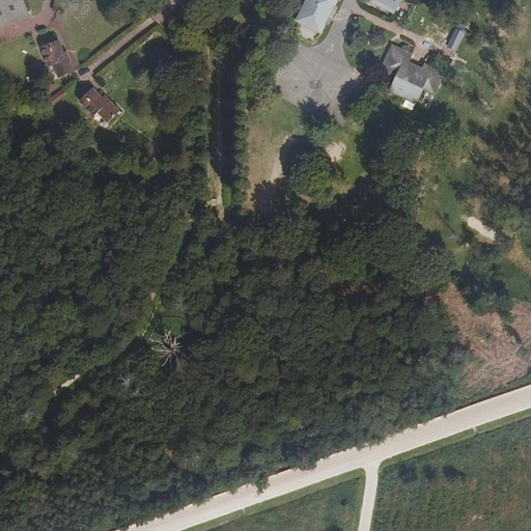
[(0,0),(0,27),(29,16),(23,0),(0,0)]
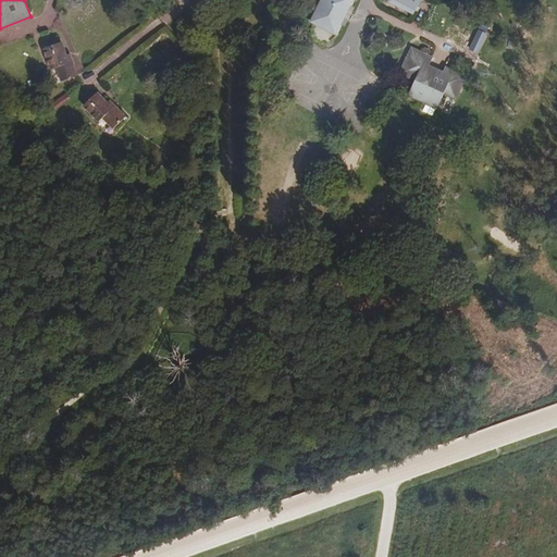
[(322,0),(311,22),(335,34),(347,11),(355,8),(356,7),(353,0),(322,0)]
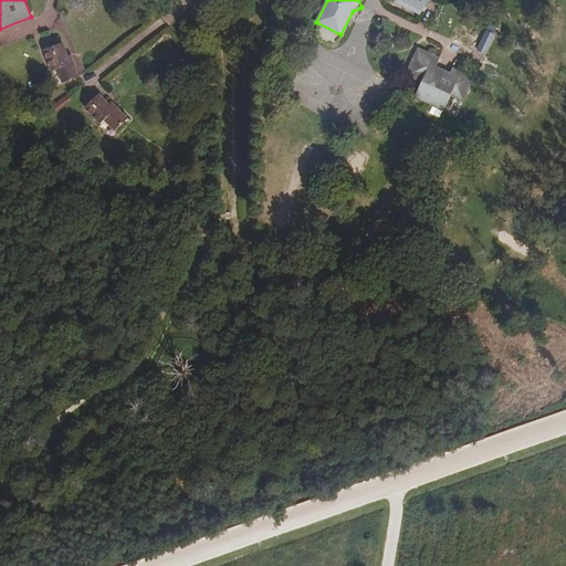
[(394,0),(394,1),(420,14),(422,11),(400,0),(394,0)]
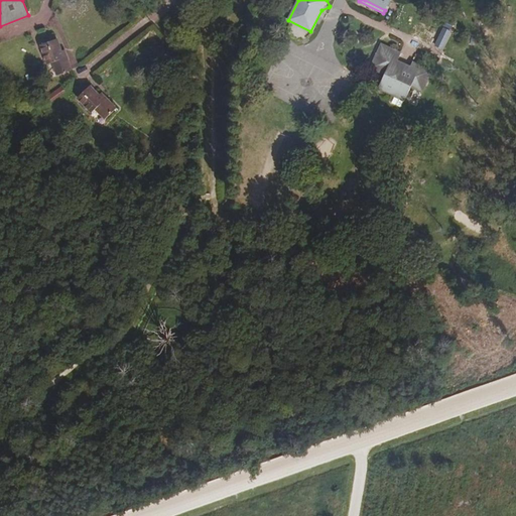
[(365,0),(385,10),(390,0),(365,0)]
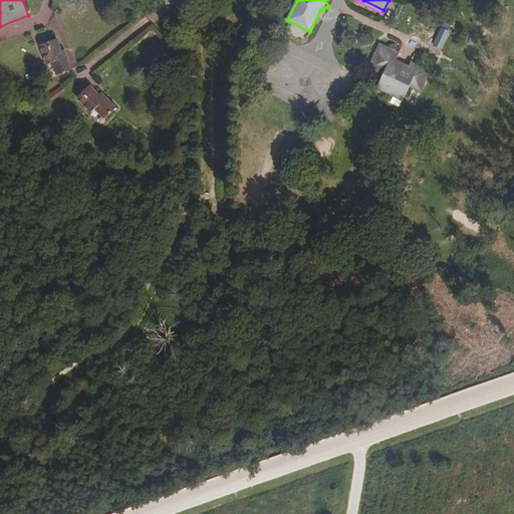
[(434,46),(441,49),(449,32),(442,29),(434,46)]
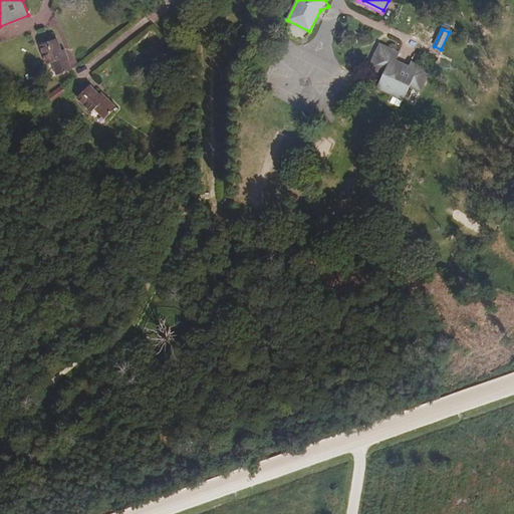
[(63,58),(61,52),(56,39),(54,40),(49,42),(41,45),(48,64),(52,62),(57,75),(71,70),(66,57),(63,58)]
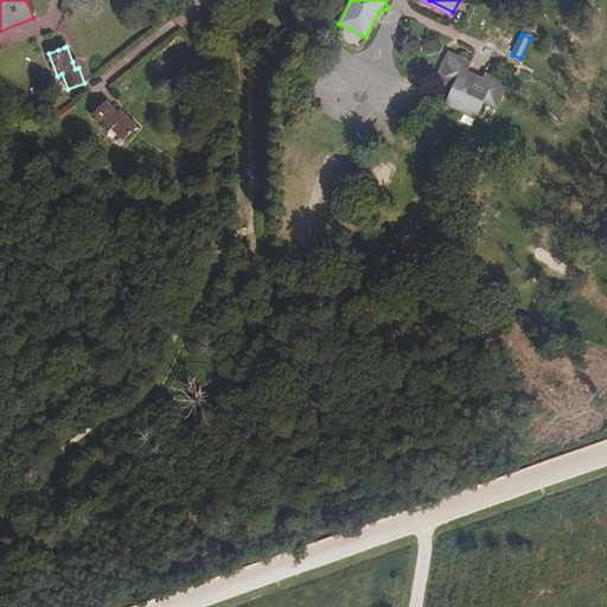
[(483,80),(480,83),(465,76),(467,72),(472,63),(448,52),(436,81),(453,88),(445,104),(477,119),(484,102),(497,109),(508,84),(485,74),(483,80)]
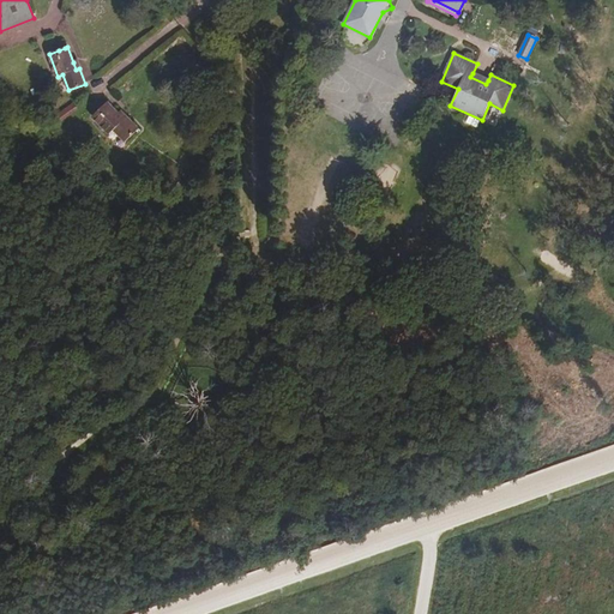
[(470,77),(486,84),(488,80),(473,73),(470,77)]
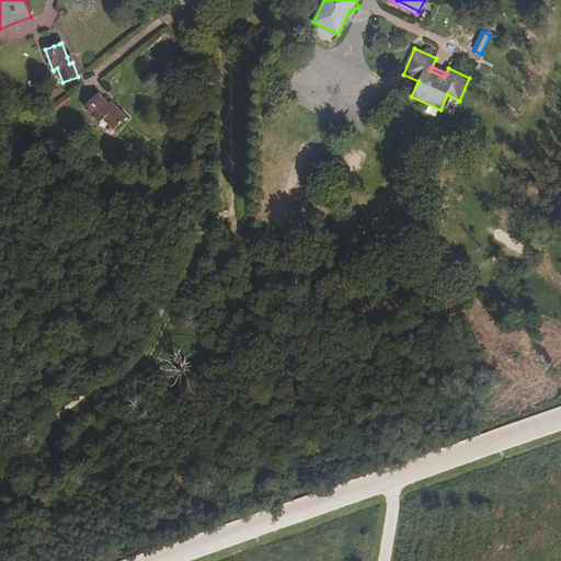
[(60,109),(72,100),(67,93),(56,103),(60,109)]
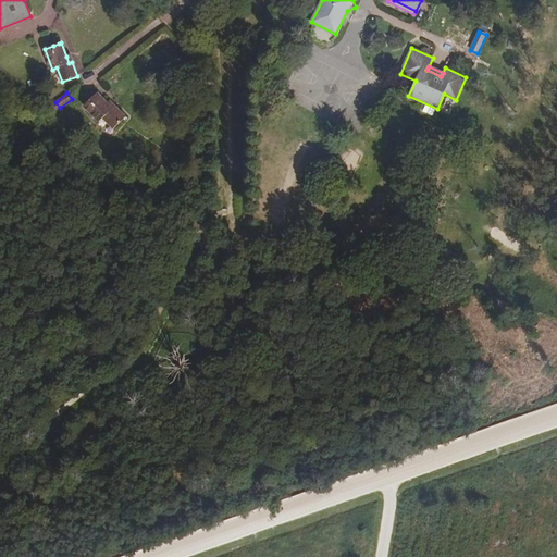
[(125,118),(114,107),(112,109),(108,104),(97,94),(95,95),(90,100),(84,106),(99,122),(103,118),(114,128),(125,118)]
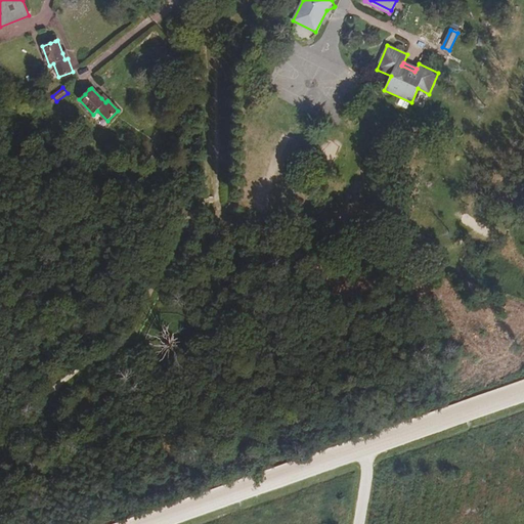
[(472,122),(475,115),(461,107),(457,115),(472,122)]
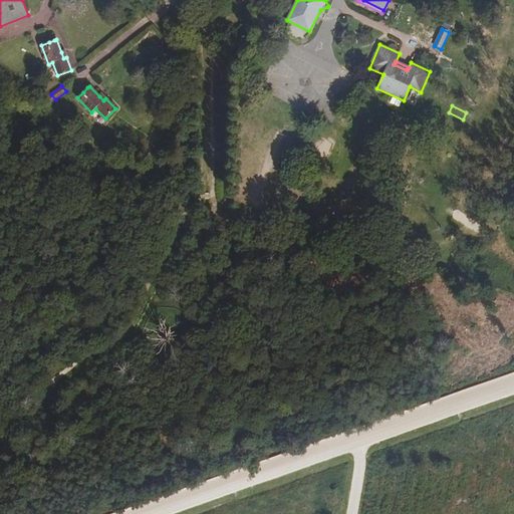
[(359,125),(366,129),(373,116),(366,112),(359,125)]
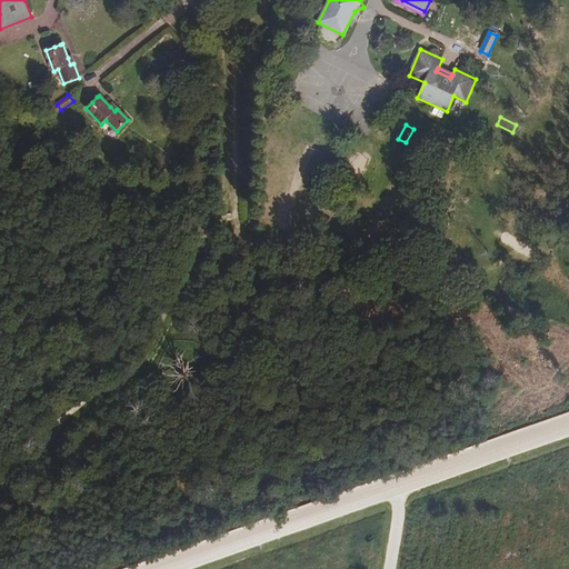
[(100,163),(120,172),(123,167),(105,157),(100,163)]
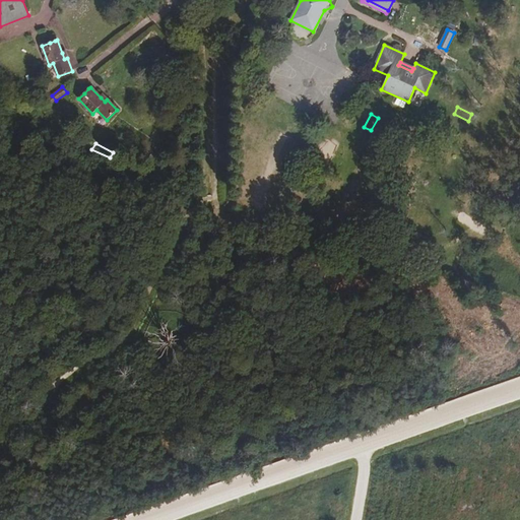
[(326,143),(324,150),(332,153),(335,145),(326,143)]
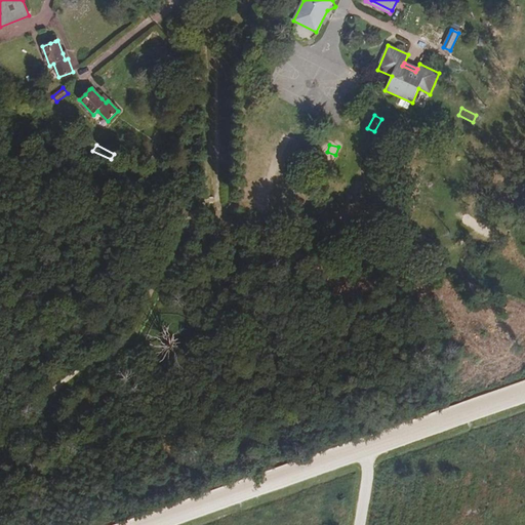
[(353,177),(364,163),(356,158),(346,172),(353,177)]
